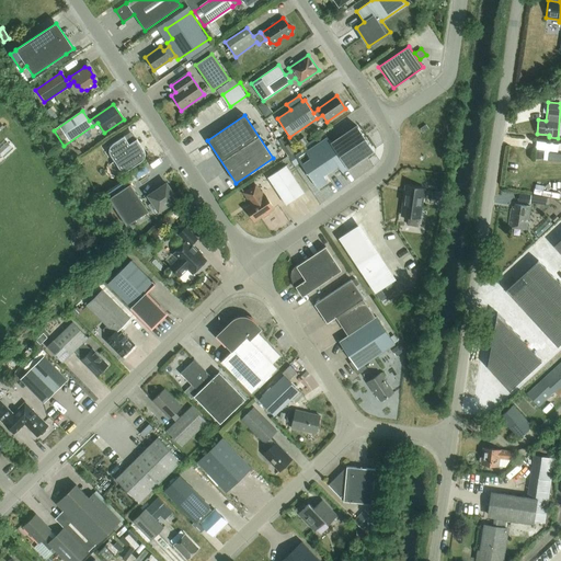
[(328,138),(297,158),(318,189),(327,182),(322,175),(338,165),(342,172),(373,151),(356,126),(331,144),(328,138)]
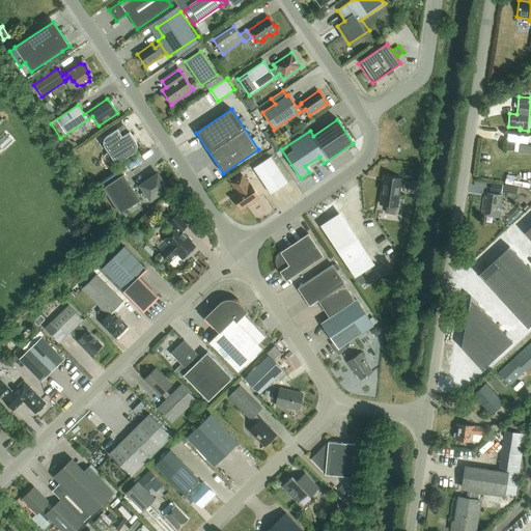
[(122,136),(117,129),(100,140),(108,152),(106,154),(105,156),(103,155),(102,156),(101,157),(101,159),(101,161),(101,163),(102,164),(103,166),(104,167),(105,168),(106,169),(107,166),(108,167),(111,167),(112,167),(114,166),(134,152),(136,150),(137,148),(137,145),(136,142),(129,132),(122,136)]
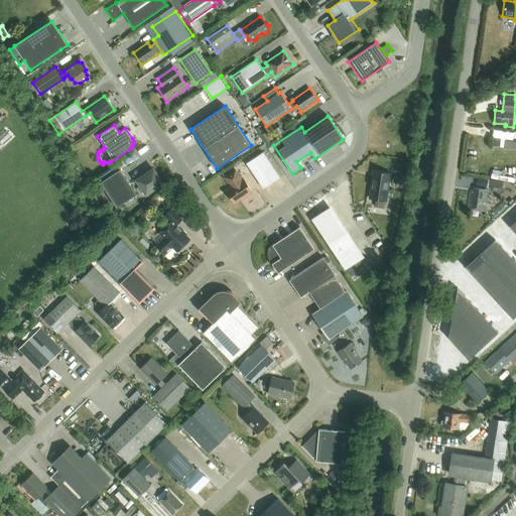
[(477,148),(497,153),(498,147),(479,143),(477,148)]
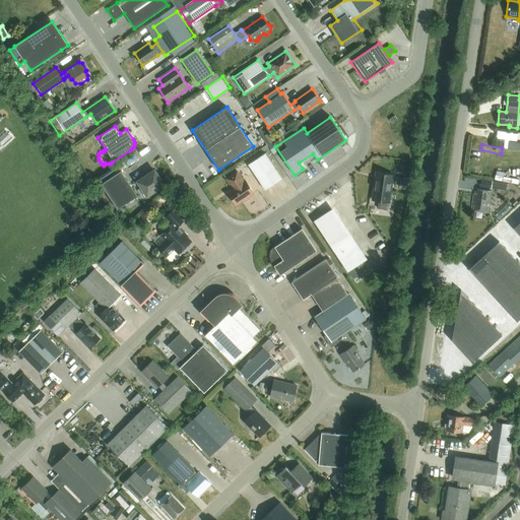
[(265,190),(281,179),(265,153),(248,165),(265,190)]
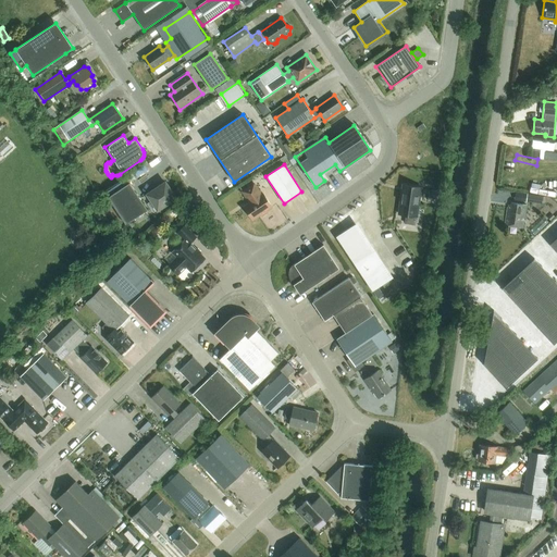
[(125,225),(147,210),(130,183),(108,198),(125,225)]
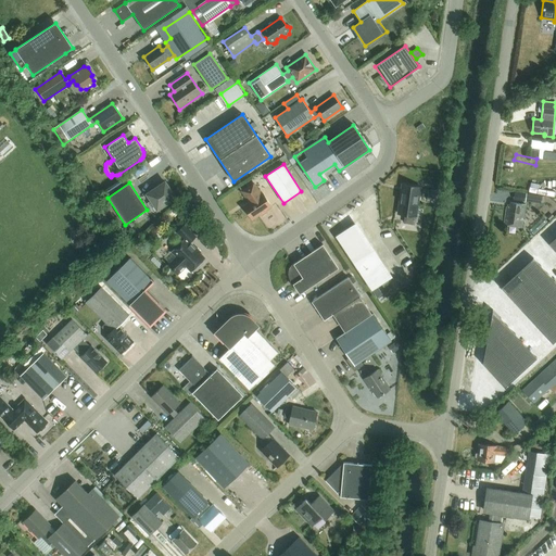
[(165,182),(147,194),(158,210),(175,198),(165,182)]
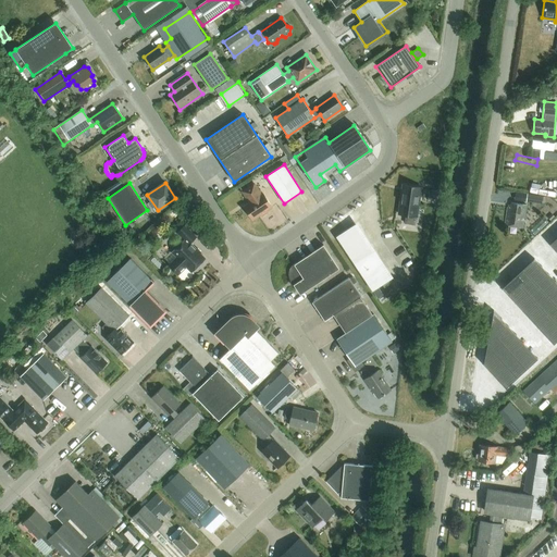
[(265,211),(271,207),(263,194),(261,195),(254,184),(243,192),(250,202),(244,207),(252,220),(260,214),(261,215),(267,212),(265,211)]
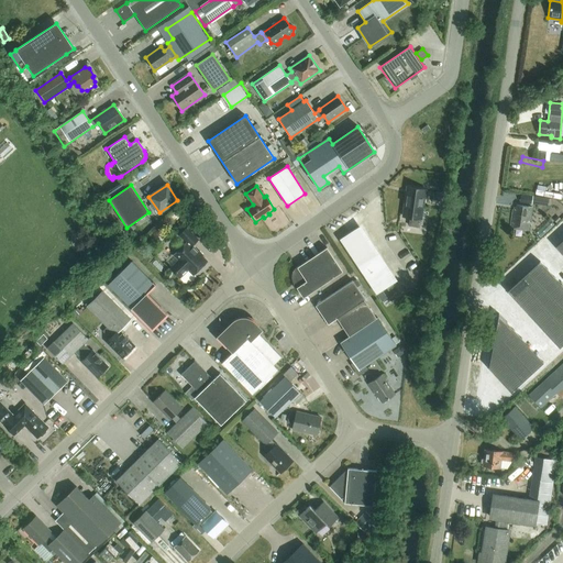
[(421,219),(426,189),(407,187),(403,217),(421,219)]
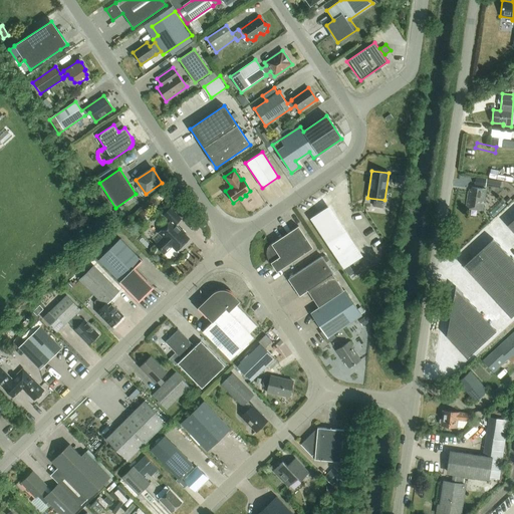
[(396,175),(395,183),(404,185),(405,177),(396,175)]
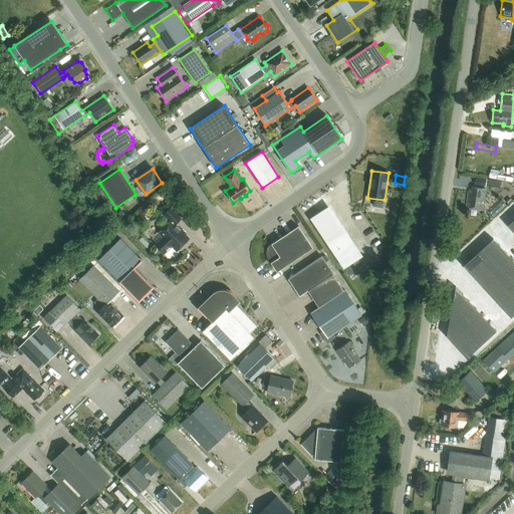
[(485,186),(500,188),(501,181),(486,179),(485,186)]
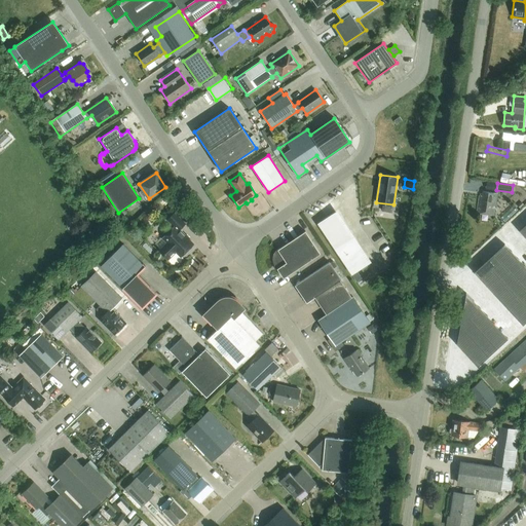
[(493,216),(496,193),(482,191),(482,196),(479,196),(477,213),(493,216)]
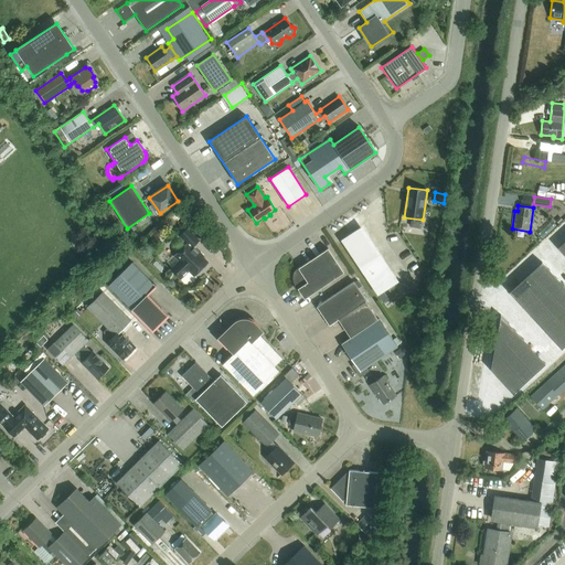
[(383,291),(396,283),(360,227),(340,240),(377,296),(383,291)]
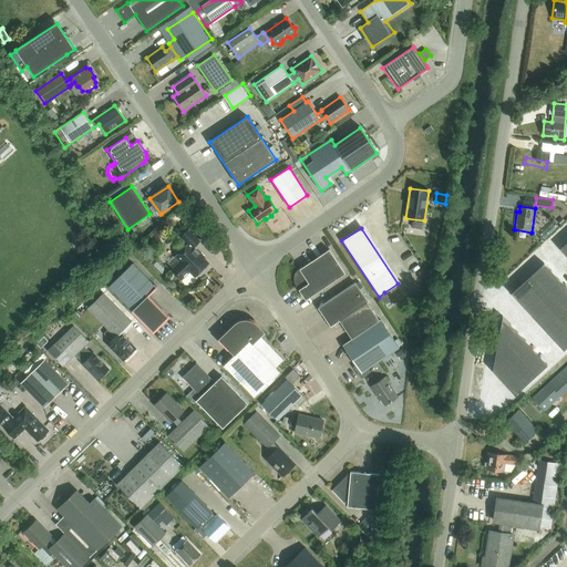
[(194,277),(208,264),(193,247),(199,241),(188,230),(181,238),(187,245),(175,257),(179,263),(172,270),(182,280),(189,272),(194,277)]
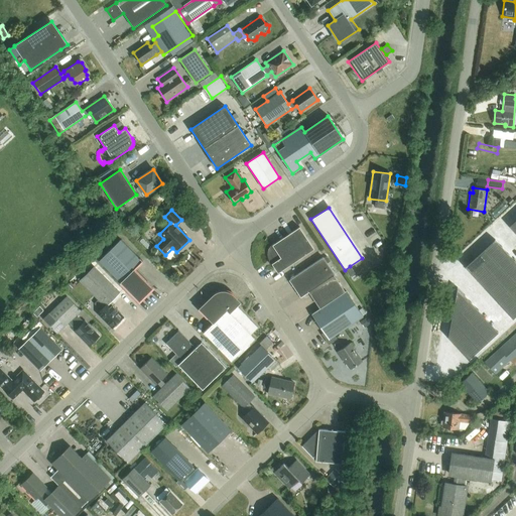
[(313,249),(299,227),(272,245),(271,246),(270,247),(269,249),(268,250),(267,252),(267,254),(267,256),(268,257),(268,259),(269,260),(278,273),(313,249)]
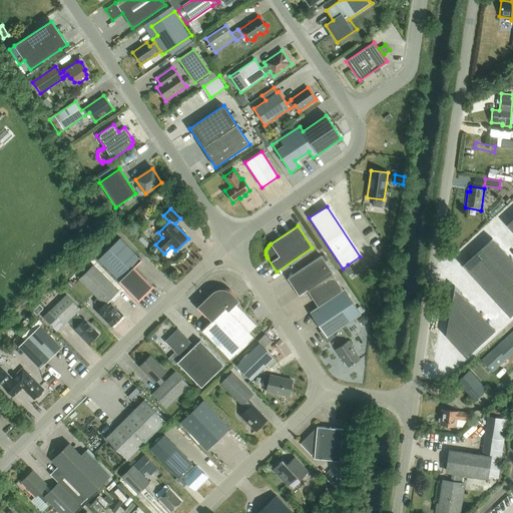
[(512,261),(492,237),(462,265),(509,317),(512,314),(512,261)]
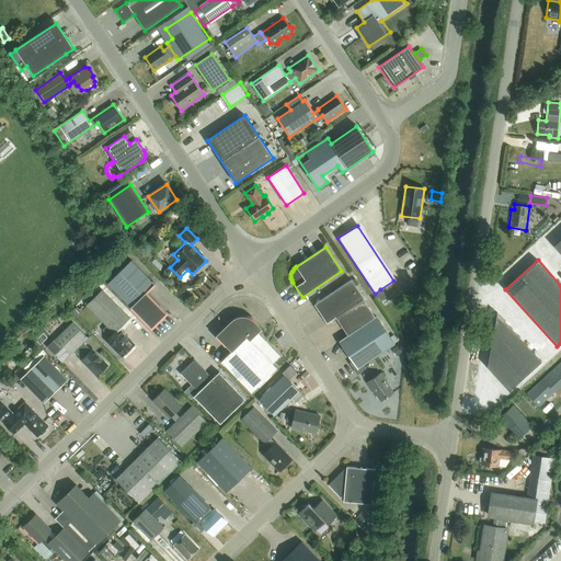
[(151,328),(165,313),(146,293),(155,284),(132,261),(107,284),(151,328)]
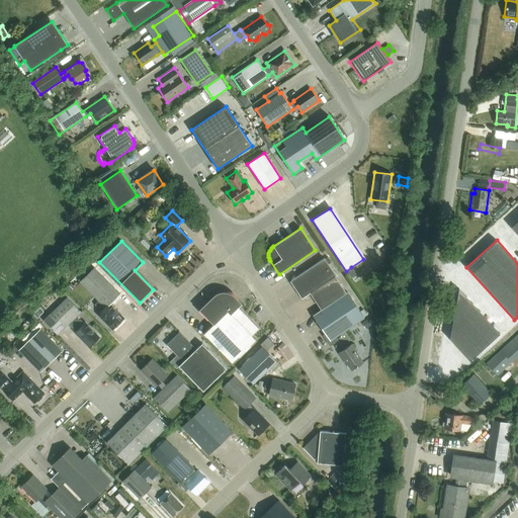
[(301,298),(335,276),(336,275),(324,258),(290,281),(301,298)]
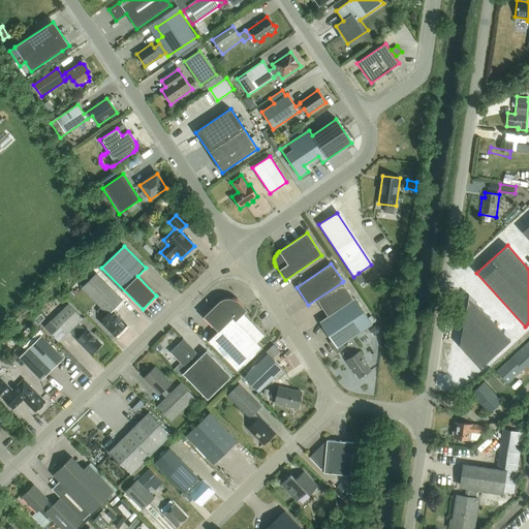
[(359,273),(353,277),(359,284),(364,280),(359,273)]
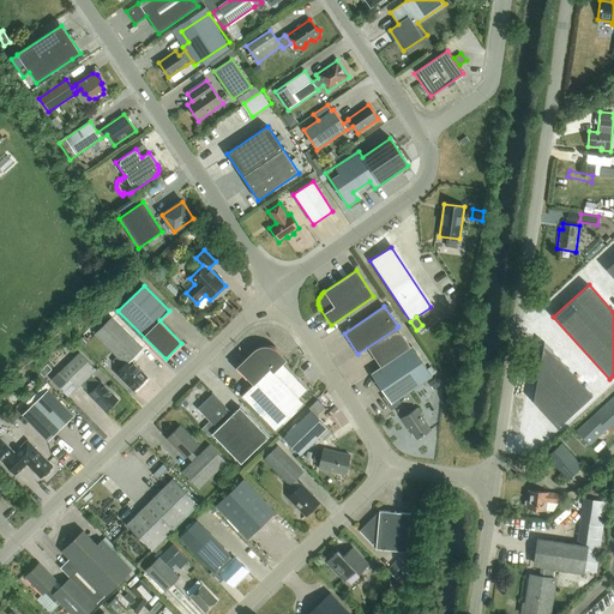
[(112,318),(95,335),(124,365),(115,373),(133,391),(146,378),(133,363),(130,361),(142,349),(112,318)]
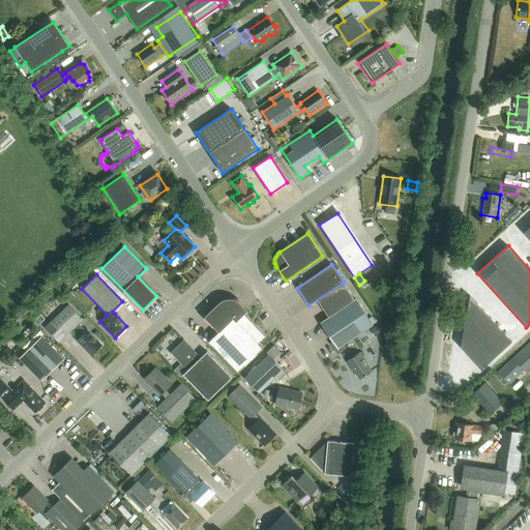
[(469,295),(460,347),(480,370),(511,342),(469,295)]
